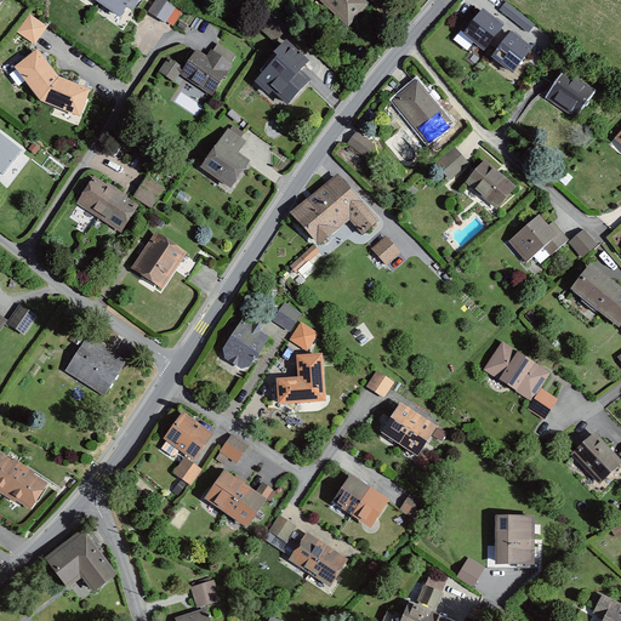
[(148,0),(92,0),(121,20),(127,10),(137,17),(148,0)]
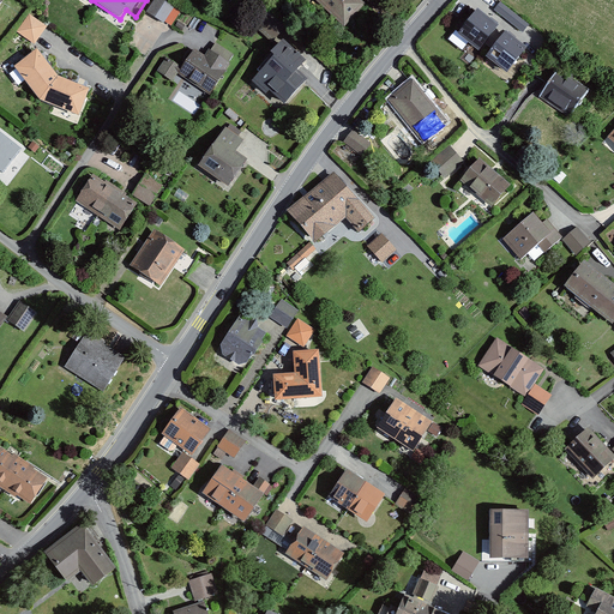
[(164,0),(156,0),(149,11),(173,24),(180,11),(164,0)]
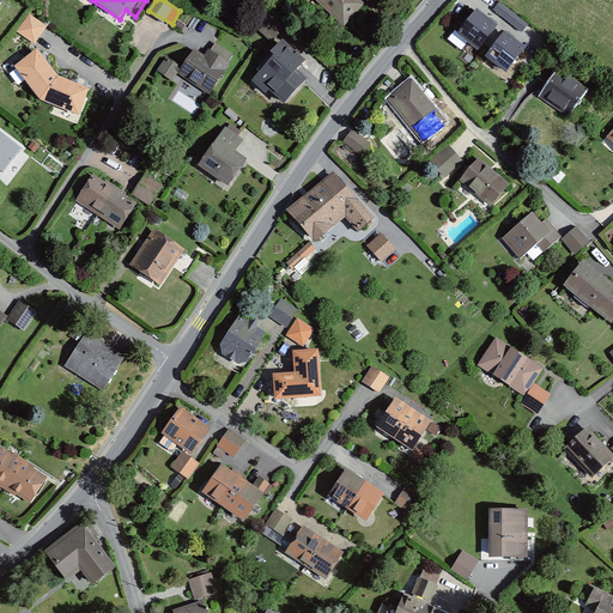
[(314,0),(346,29),(365,6),(358,0),(314,0)]
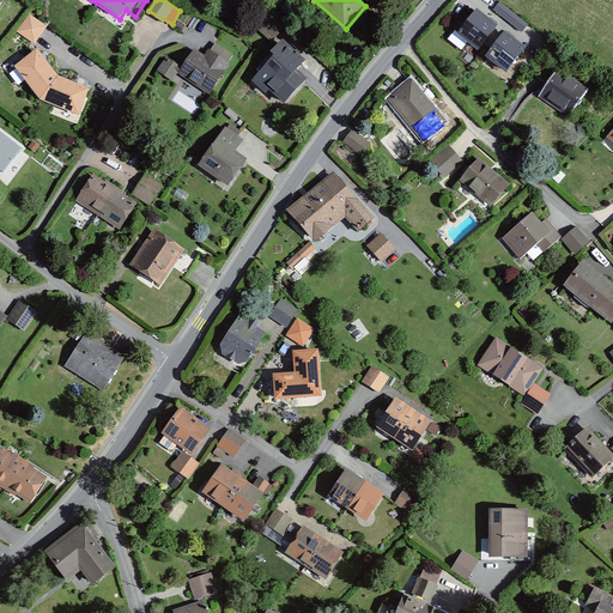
[(495,20),(468,0),(467,0),(441,34),(468,55),(475,47),(486,55),(478,66),(504,86),(532,52),(504,30),(497,38),(487,30),(495,20)]
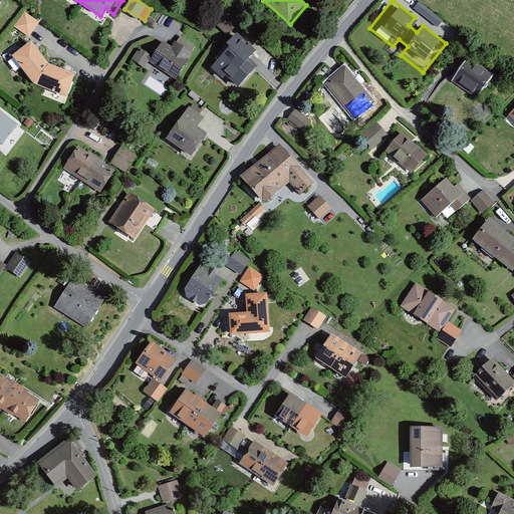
[(419,2),(415,8),(438,26),(443,20),(419,2)]
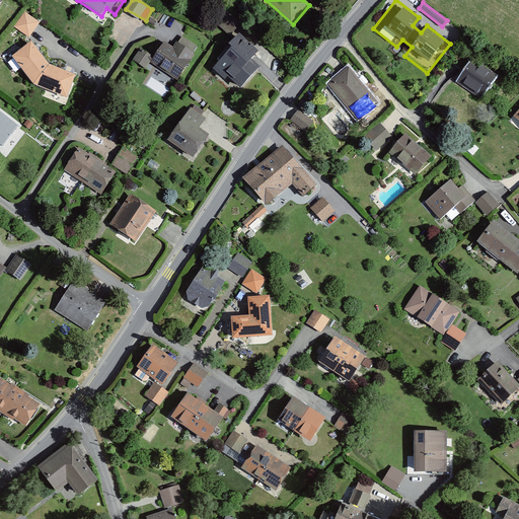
[(26,13),(15,27),(29,36),(41,22),(26,13)]
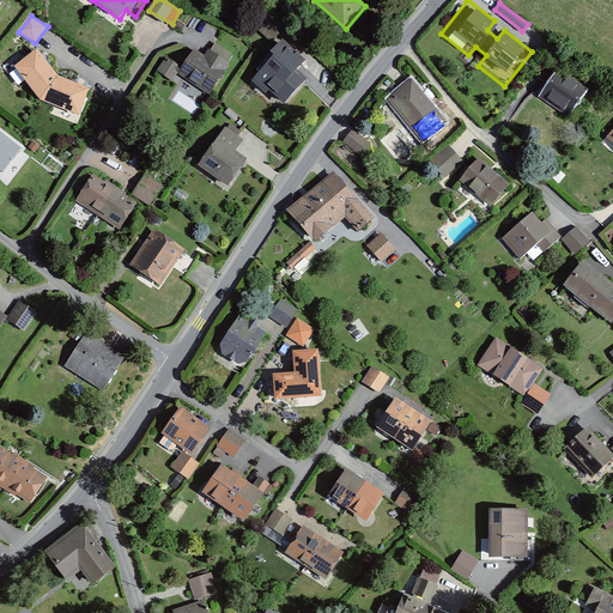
[(58,78),(37,50),(14,67),(41,103),(80,119),(90,91),(58,78)]
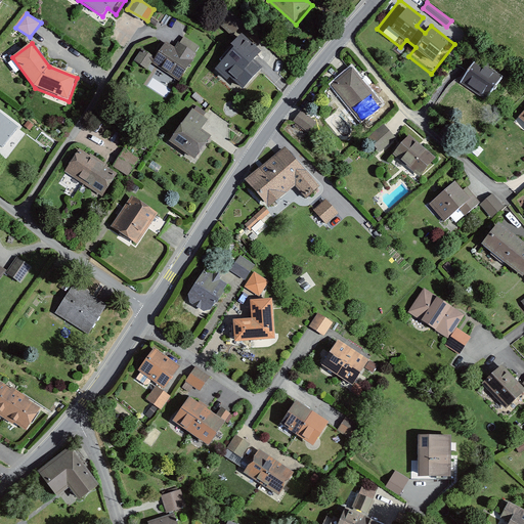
[(179,52),(167,44),(154,64),(179,82),(197,56),(182,47),(179,52)]
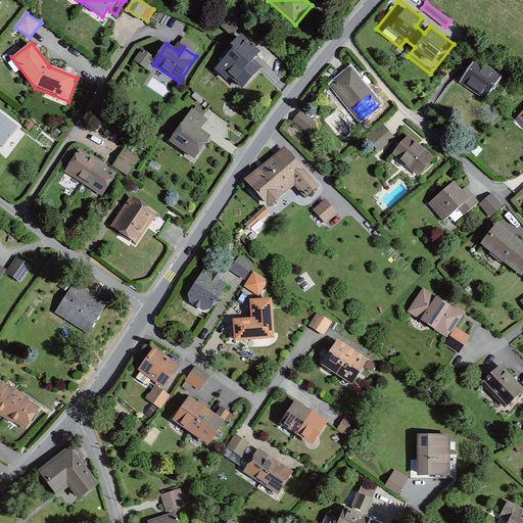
[(144,48),(135,61),(148,67),(155,57),(144,48)]
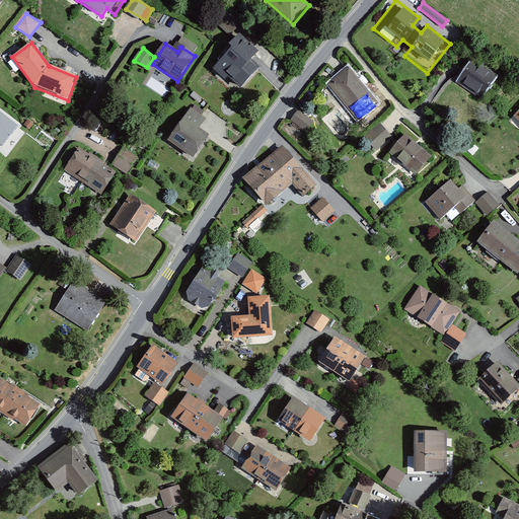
[(258,71),(234,48),(214,70),(238,92),(258,71)]
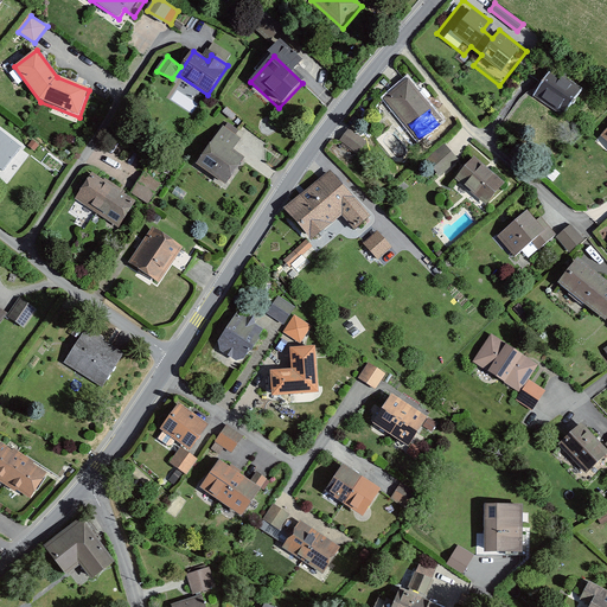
[(554,70),(534,97),(566,121),(586,94),(554,70)]
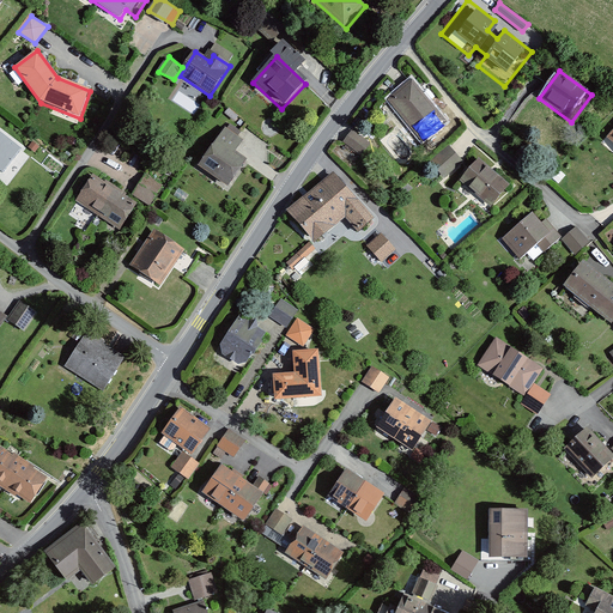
[(412,82),(387,102),(422,144),(447,123),(412,82)]
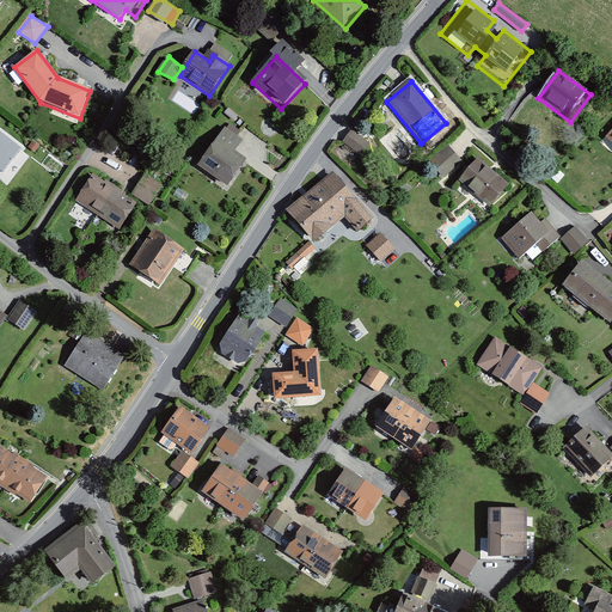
[(243,144),(226,130),(200,166),(227,188),(246,161),(236,153),(243,144)]
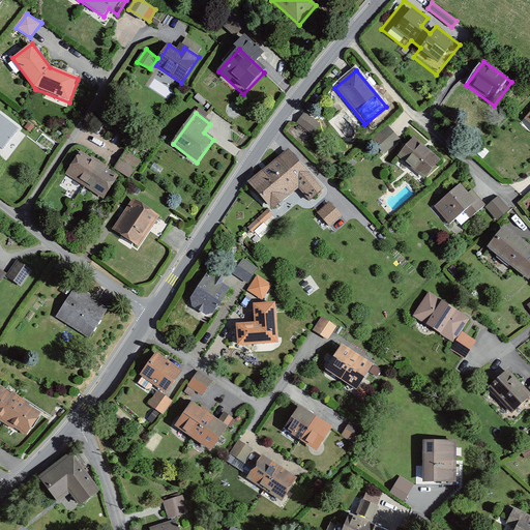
[(305,113),(297,123),(311,133),(319,122),(305,113)]
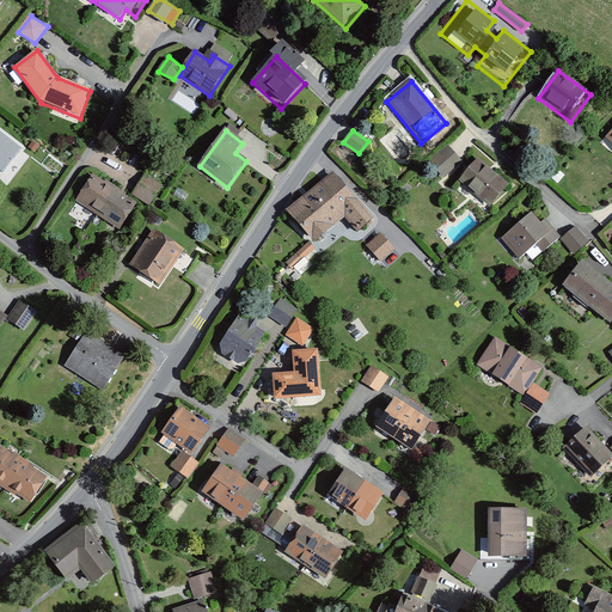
[(0,171),(4,175),(23,150),(0,132),(0,171)]
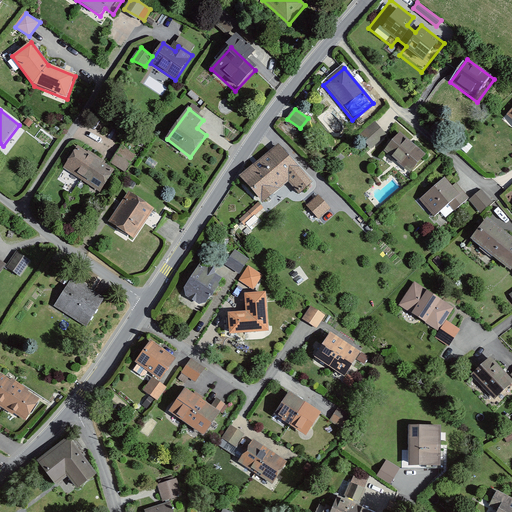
[(375,123),(359,135),(372,148),(386,136),(375,123)]
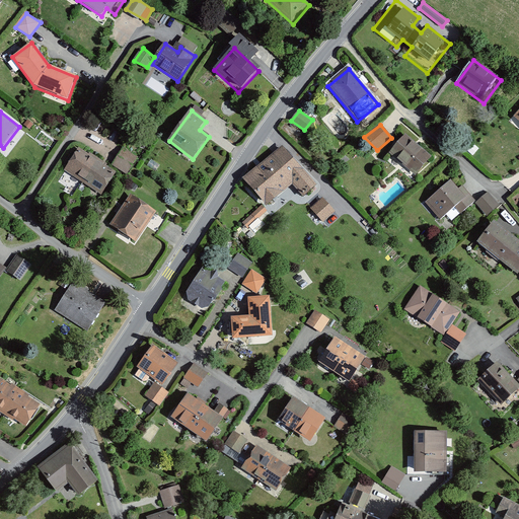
[(432,158),(405,136),(390,154),(416,176),(432,158)]
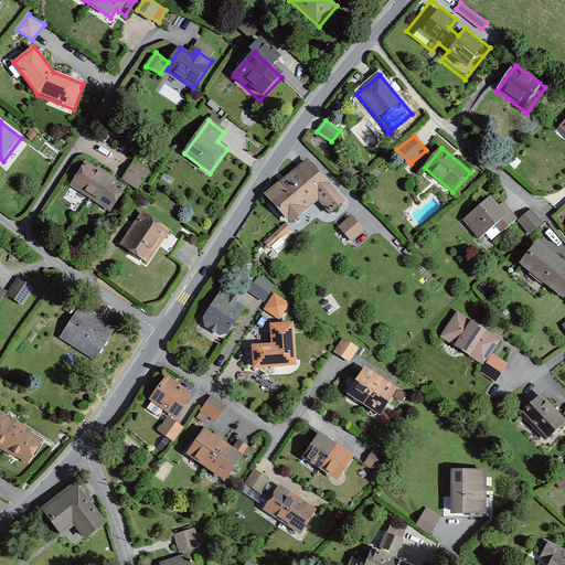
[(309,156),(263,194),(288,225),(318,201),(331,217),(348,203),(309,156)]
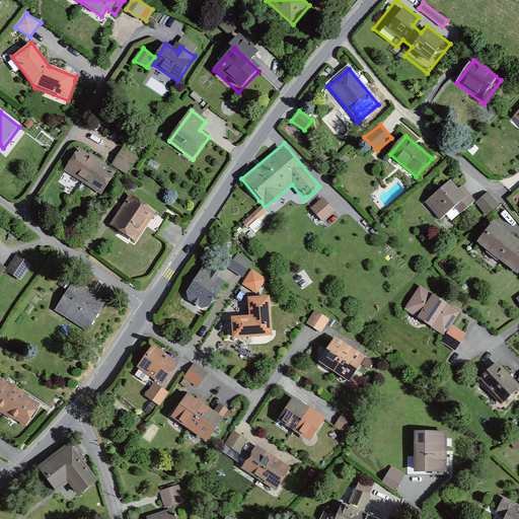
[(124,147),(114,163),(128,173),(139,157),(124,147)]
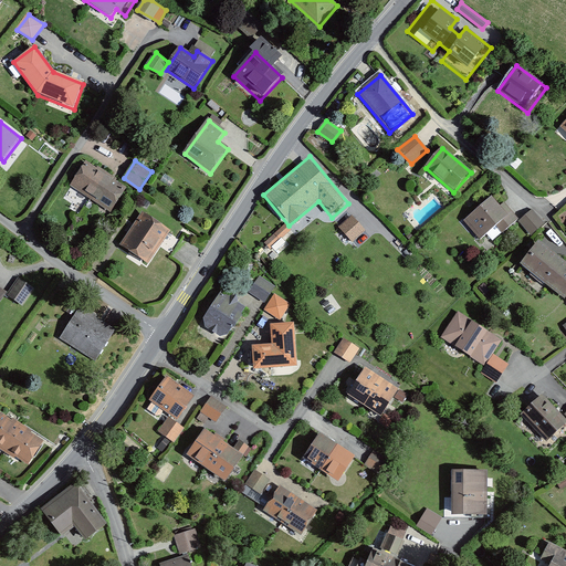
[(126,190),(86,164),(70,188),(111,213),(126,190)]
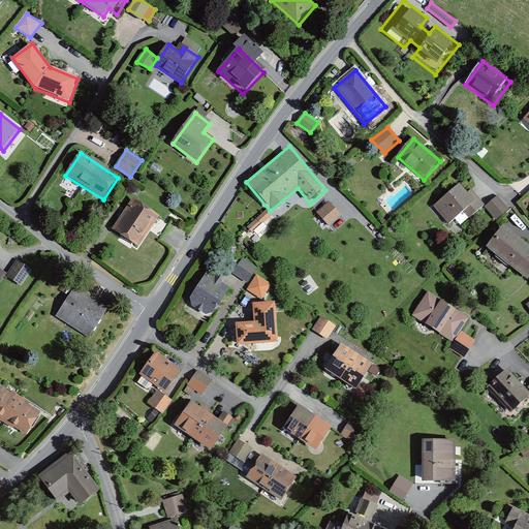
[(467,195),(460,186),(434,208),(449,225),(463,214),(469,220),(486,207),(472,191),(467,195)]
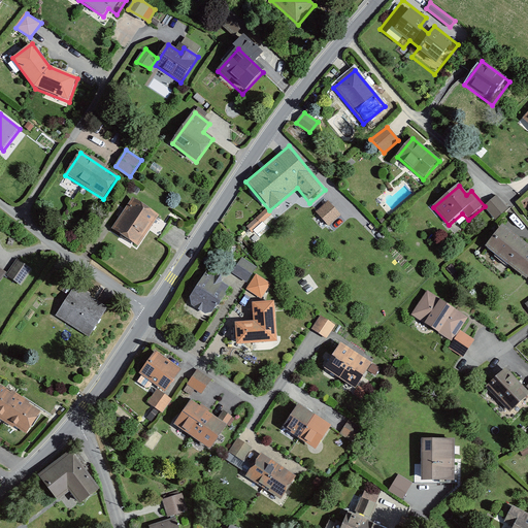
[(497,195),(486,205),(496,219),(507,208),(497,195)]
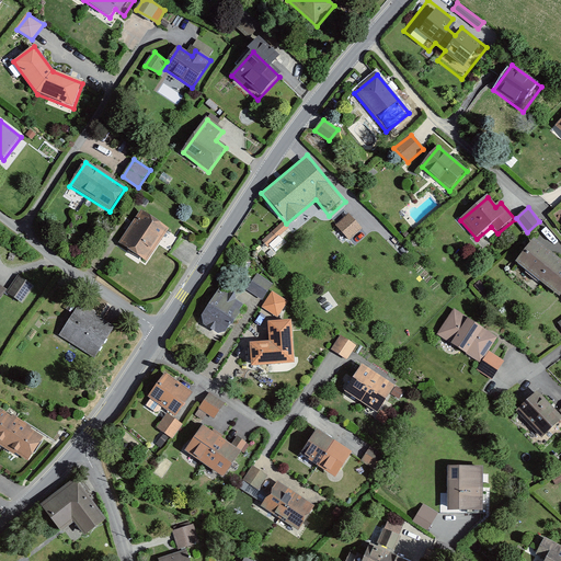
[(169,230),(141,213),(119,244),(147,262),(169,230)]
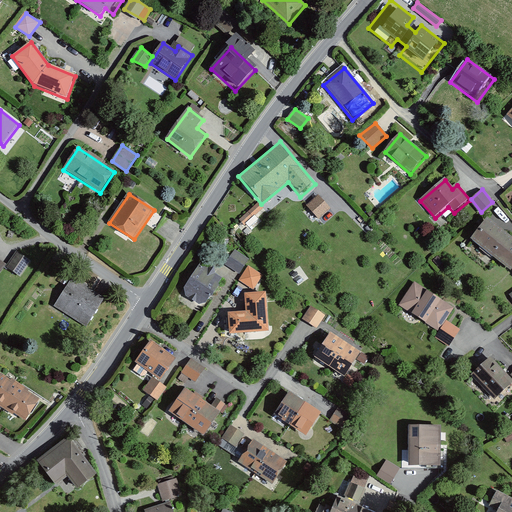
[(329,208),(318,197),(309,205),(319,217),(329,208)]
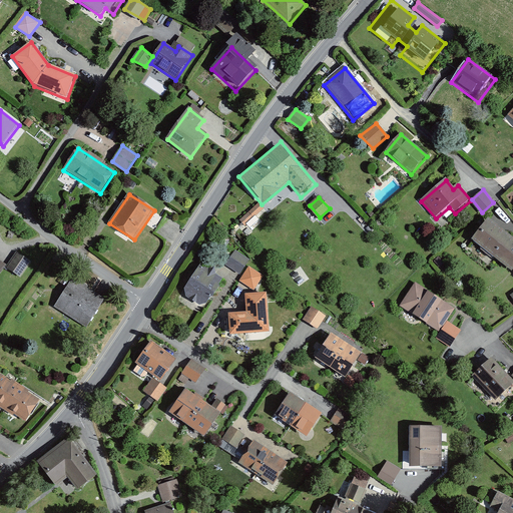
[(259,202),(239,219),(245,225),(265,207),(259,202)]
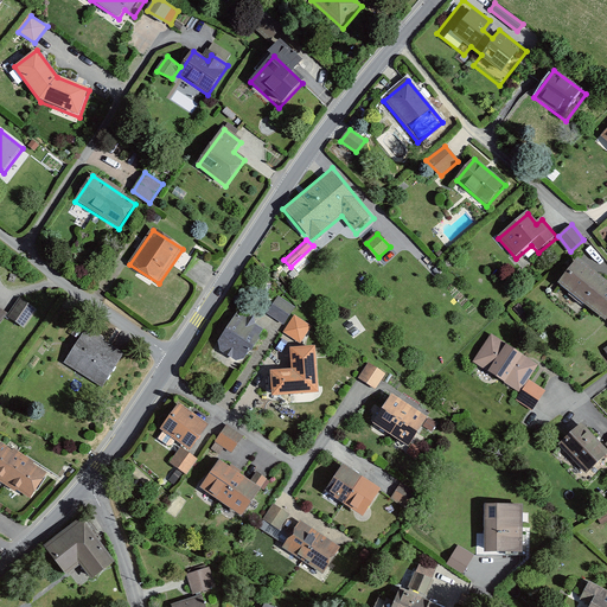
[(606,320),(606,282),(577,260),(558,283),(606,321),(606,320)]
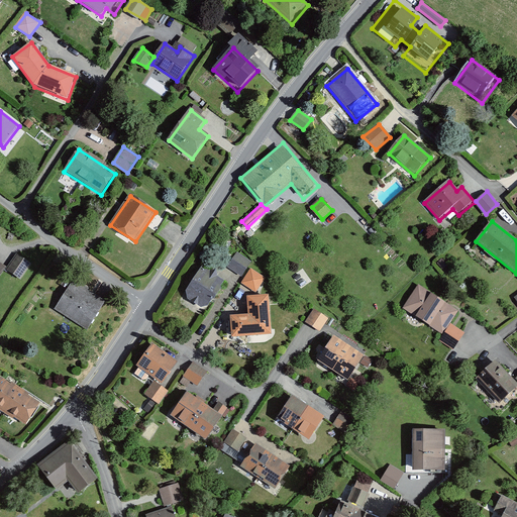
[(17,252),(8,269),(22,278),(32,264),(17,252)]
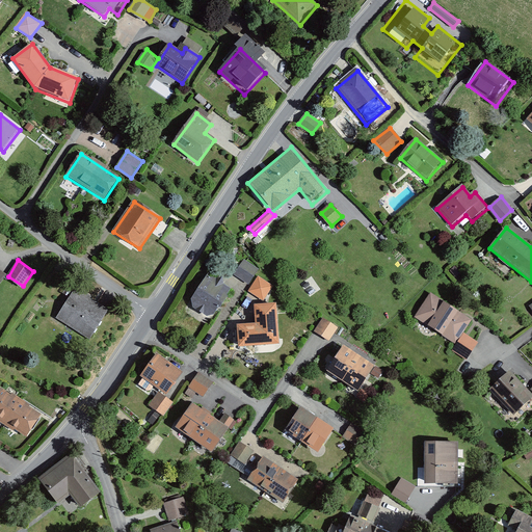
[(244,260),(234,274),(249,284),(260,270),(244,260)]
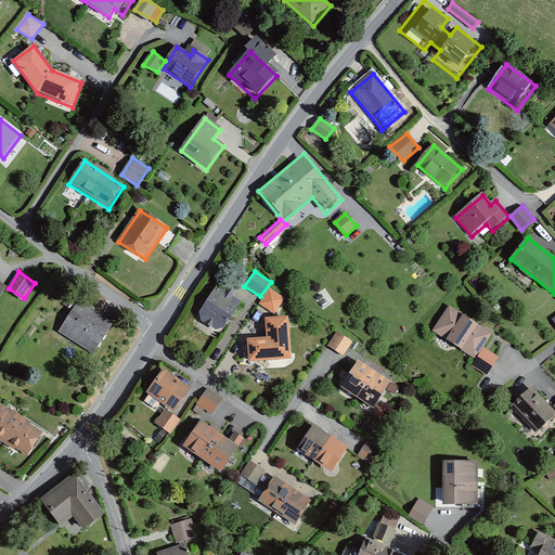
[(241,302),(218,287),(197,317),(220,333),(241,302)]
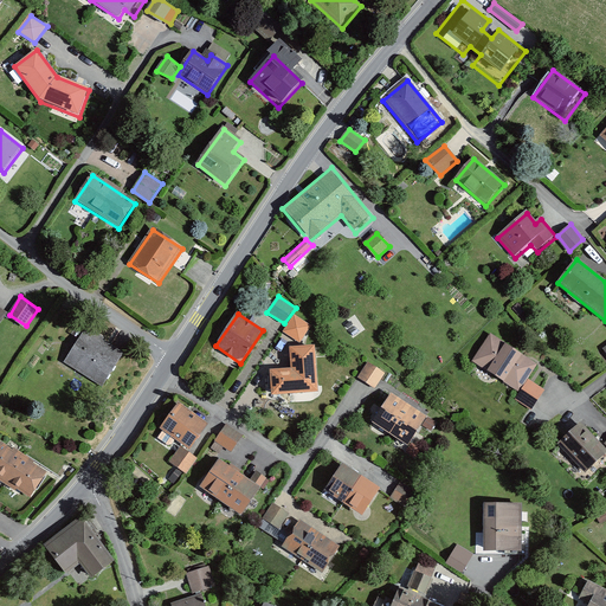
[(295,315),(284,333),(300,342),(311,327),(295,315)]
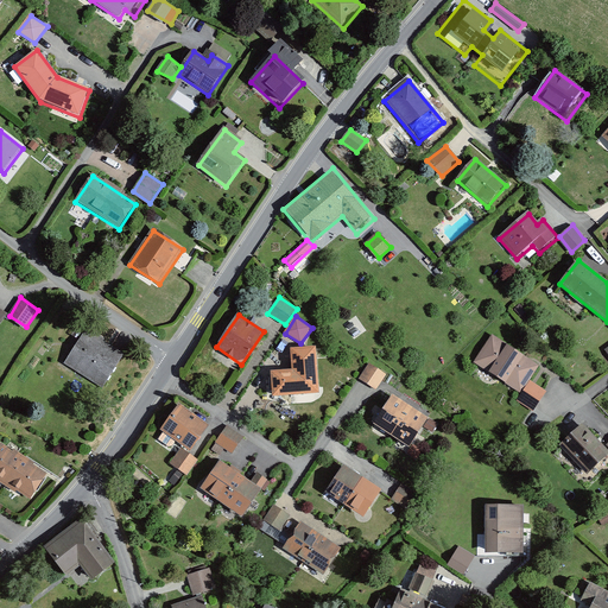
[(125,354),(88,331),(67,365),(105,387),(125,354)]
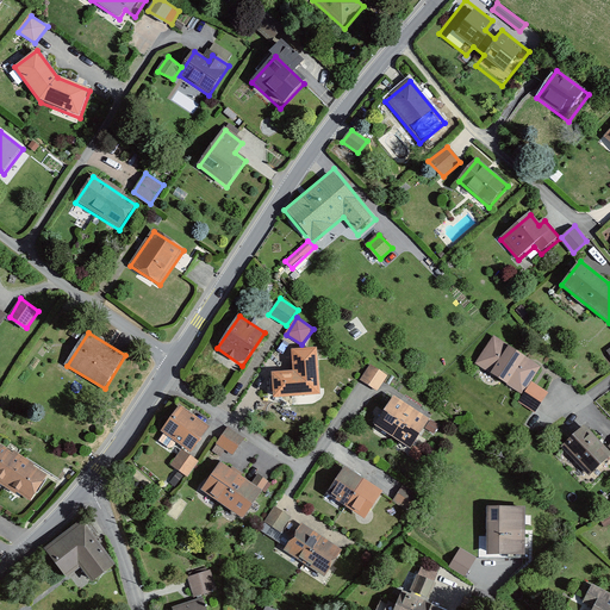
[(542,368),(496,338),(478,367),(524,397),(542,368)]
